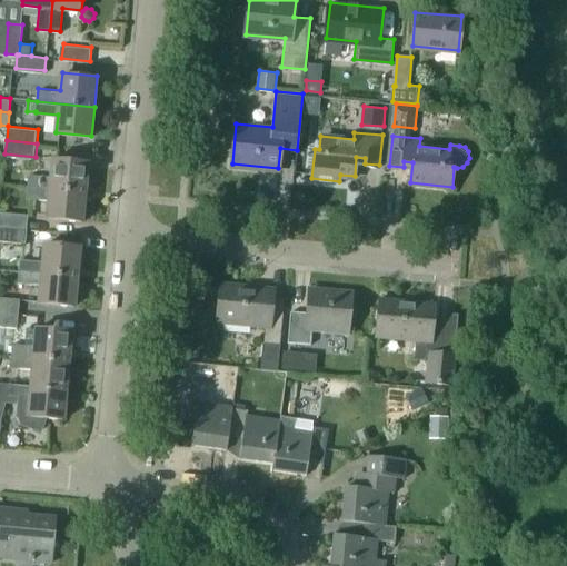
[(29,174),(28,185),(86,190),(89,160),(53,157),(52,176),(29,174)]
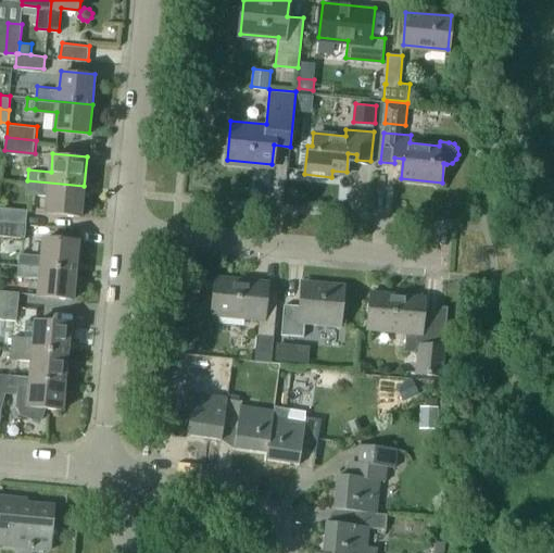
[(82,215),(84,186),(27,180),(26,191),(49,193),(47,212),(82,215)]
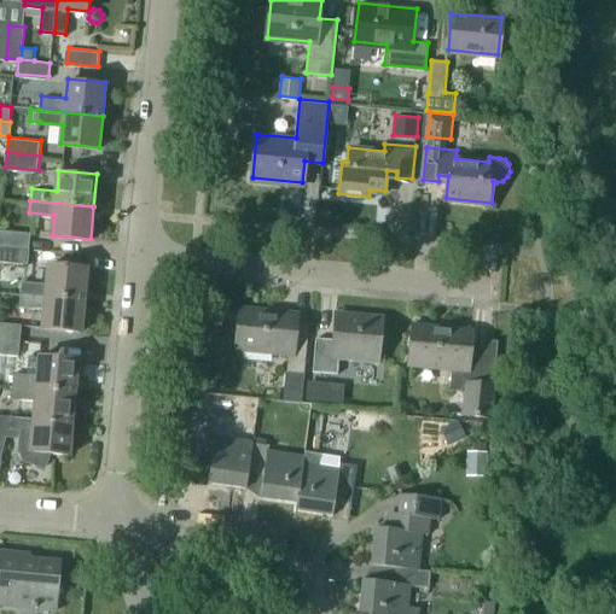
[(0,228),(0,229),(0,243),(30,246),(32,232),(0,228)]
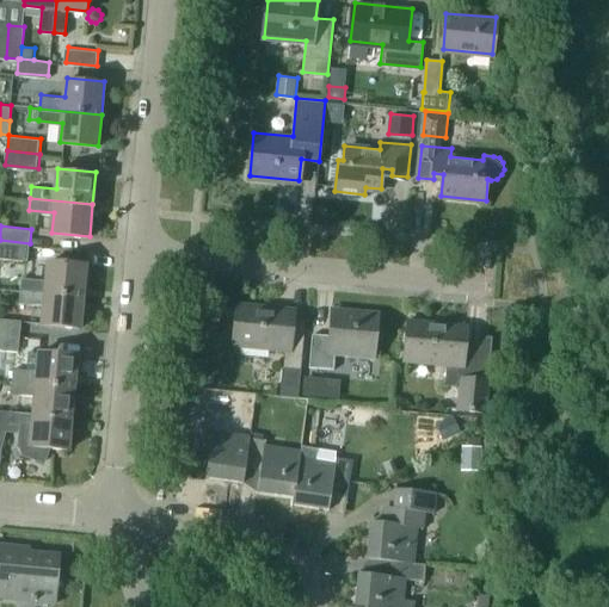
[(30,243),(0,240),(0,256),(29,260),(30,243)]
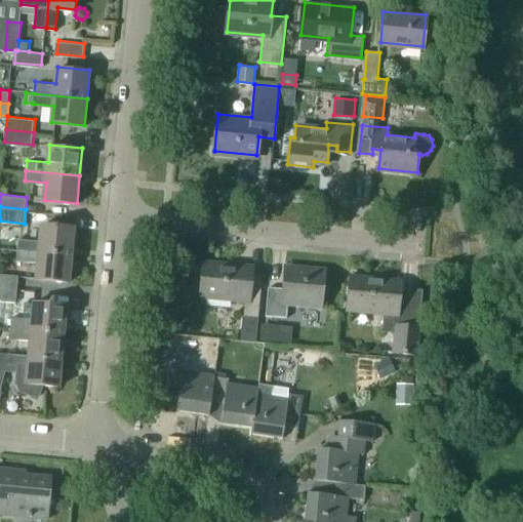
[(19,236),(18,247),(72,252),(75,225),(42,222),(41,238),(19,236)]
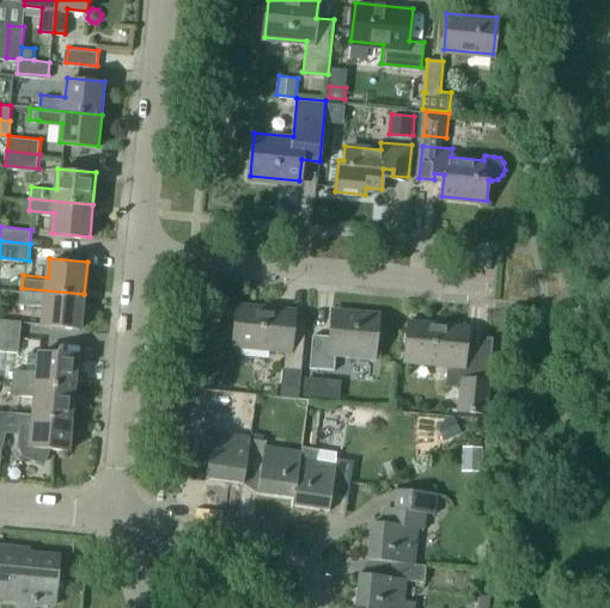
[(80,325),(84,294),(22,288),(20,300),(44,302),(43,321),(80,325)]
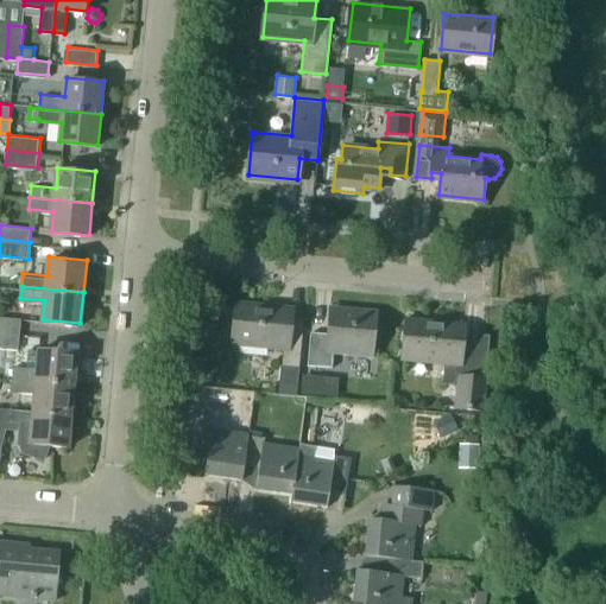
[(289,316),(290,303),(240,298),(237,341),(283,344),(282,363),(301,366),(305,318),(289,316)]
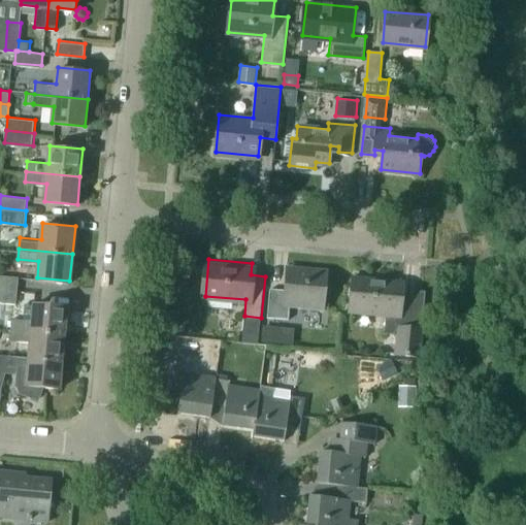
[(324,306),(327,269),(287,266),(285,289),(269,287),(267,316),(290,318),(291,303),(324,306)]
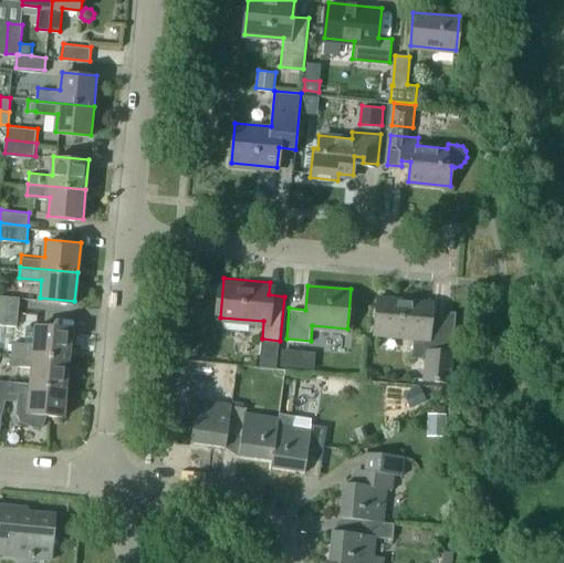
[(0,293),(0,308),(19,310),(21,295),(0,293)]
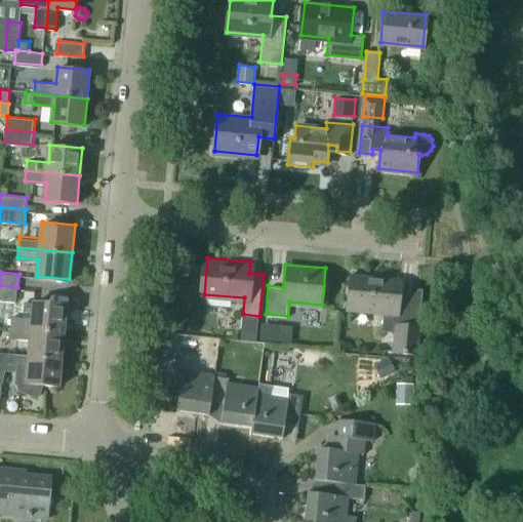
[(398,295),(400,276),(354,272),(351,309),(385,312),(383,329),(397,331),(395,351),(417,353),(420,326),(409,325),(412,296),(398,295)]
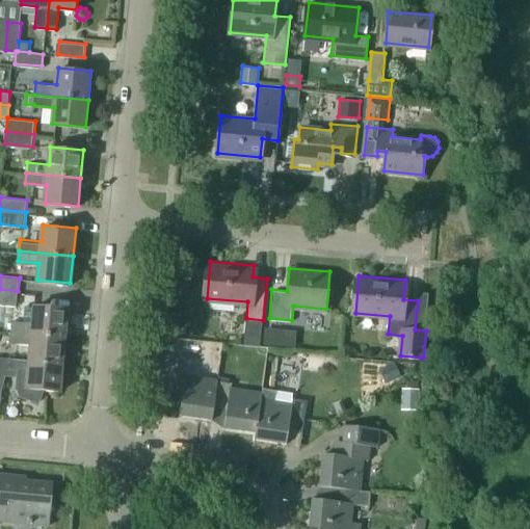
[(18,291),(0,289),(0,301),(17,303),(18,291)]
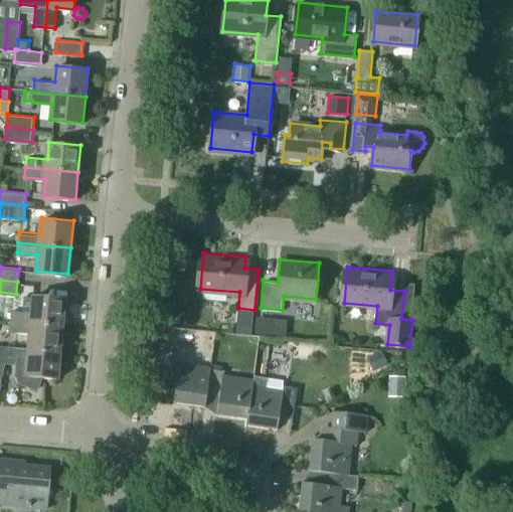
[(12,309),(11,319),(63,324),(65,298),(33,295),(32,311),(12,309)]
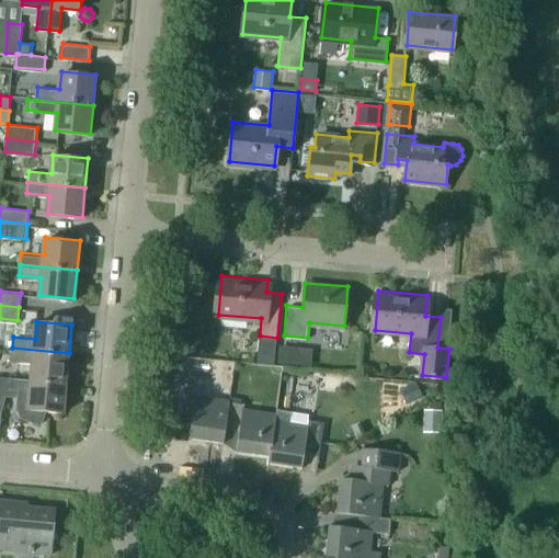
[(280,344),(278,362),(294,363),(295,346),(280,344)]
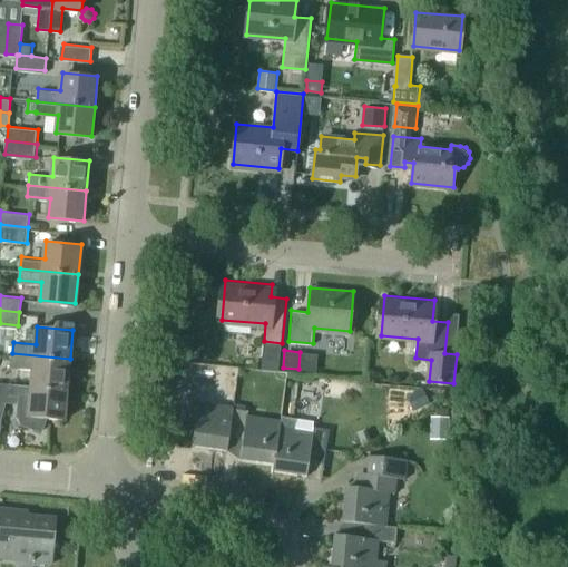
[(33,368),(31,385),(67,389),(70,359),(12,353),(11,365),(33,368)]
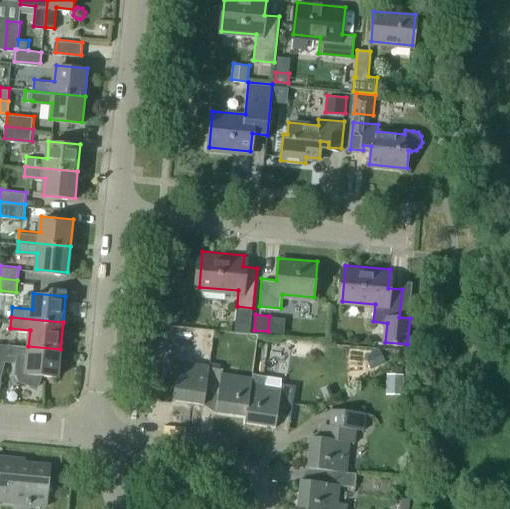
[(235,330),(251,331),(251,322),(235,321),(235,330)]
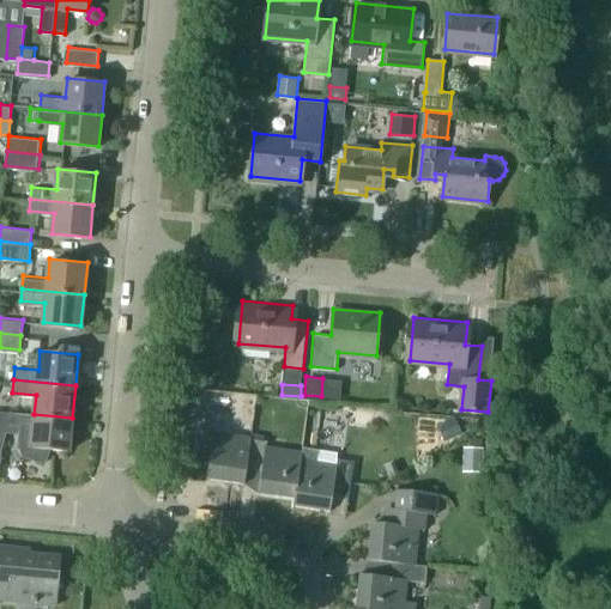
[(72,418),(34,414),(0,409),(0,433),(1,425),(7,425),(12,425),(25,426),(24,444),(25,452),(44,460),(50,446),(70,448),(72,418)]
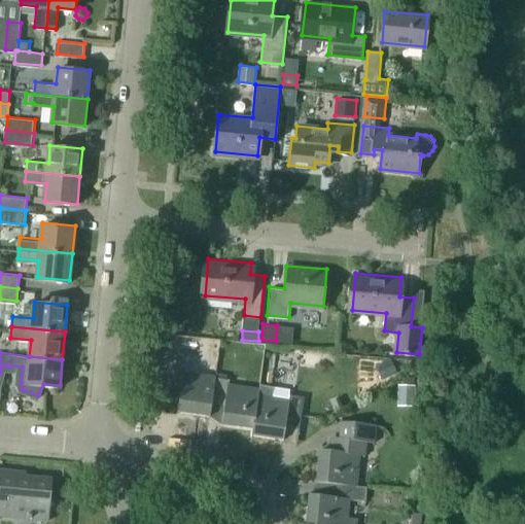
[(212,403),(216,376),(217,375),(184,371),(185,364),(171,363),(168,389),(181,390),(178,410),(211,415),(212,403)]
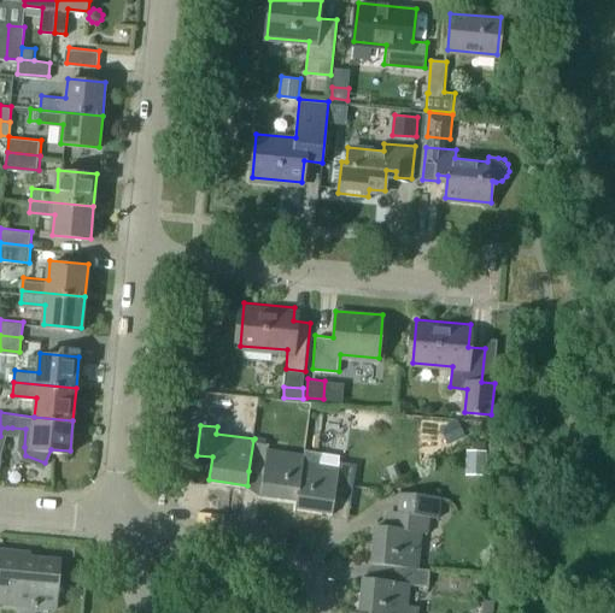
[(269,442),(253,440),(249,471),(262,473),(259,495),(297,500),(303,460),(304,453),(269,448),(269,442)]
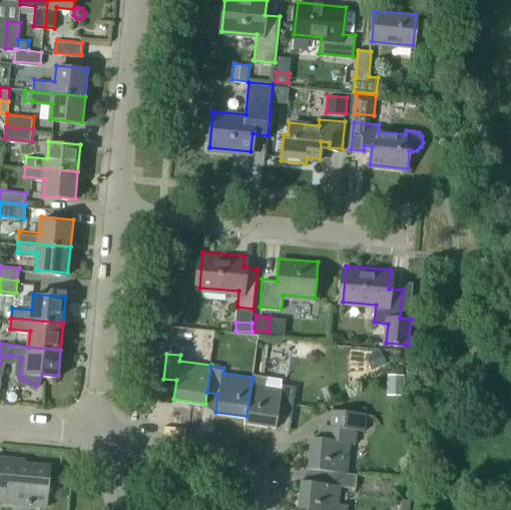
[(252,377),(251,383),(246,416),(246,422),(277,427),(280,408),(294,410),(297,384),(283,382),(283,377),(253,373),(252,377)]
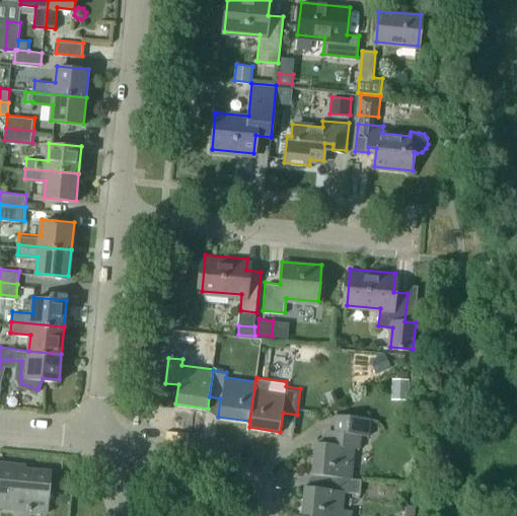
[(410,378),(392,378),(392,392),(410,392),(410,378)]
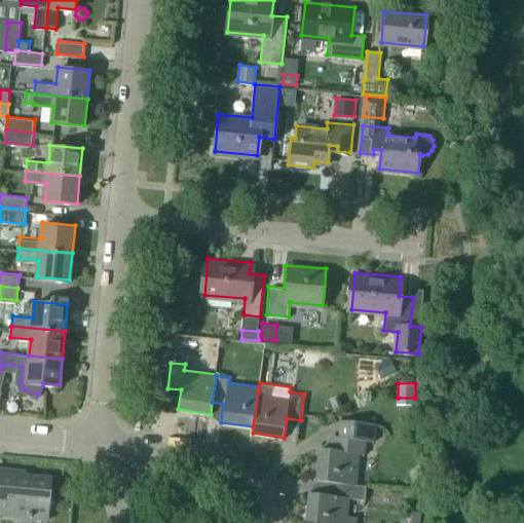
[(340,436),(334,435),(333,449),(320,448),(317,481),(329,482),(363,484),(363,482),(359,482),(361,453),(365,453),(367,439),(375,439),(376,421),(342,419),(340,436)]
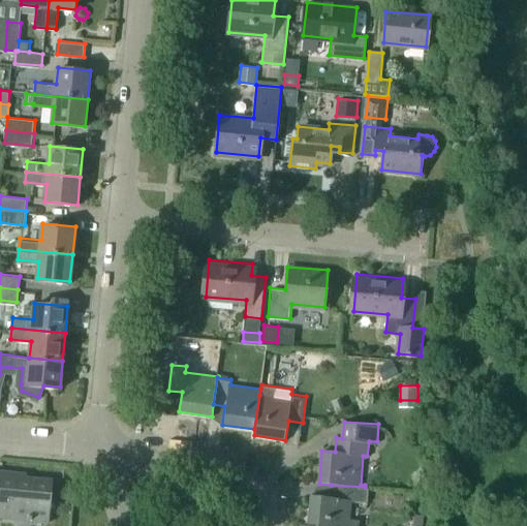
[(52,486),(13,482),(13,473),(0,471),(0,514),(49,519),(52,486)]
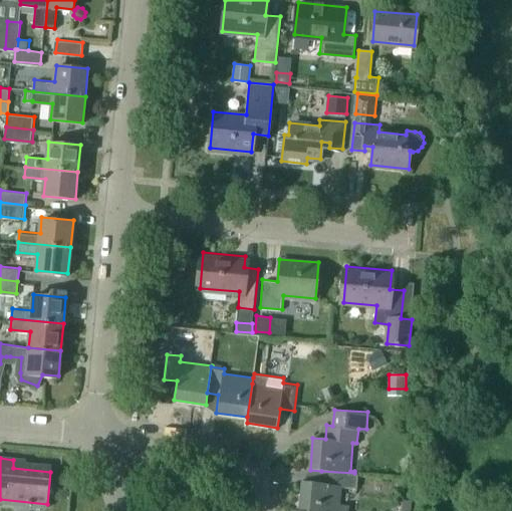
[(358,474),(354,473),(321,471),(320,482),(302,480),(299,510),(349,510),(350,504),(340,503),(342,485),(357,487),(358,474)]
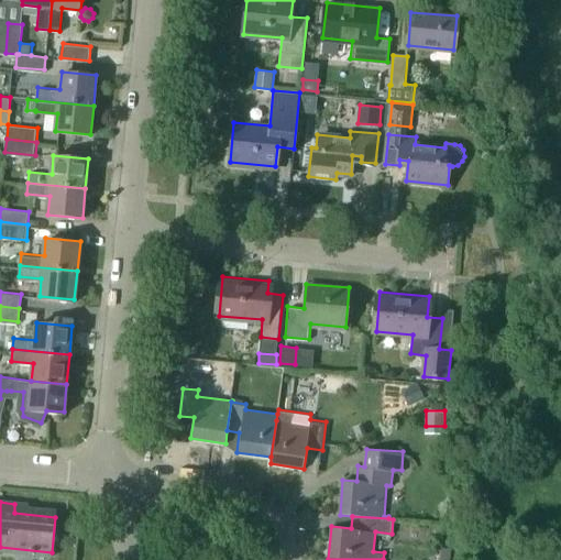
[(441,547),(439,559),(450,559),(452,548),(441,547)]
